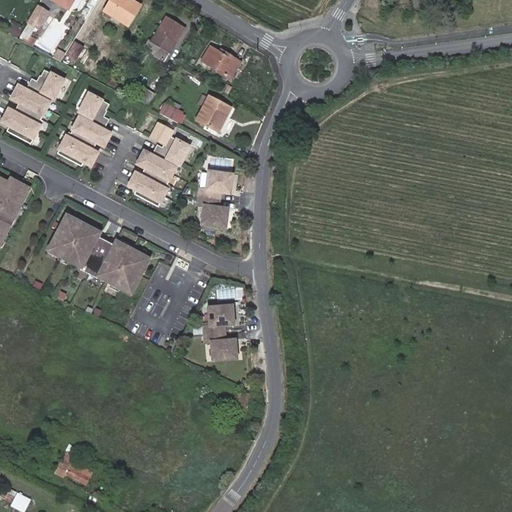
[(51,0),(69,10),(74,0),(51,0)]
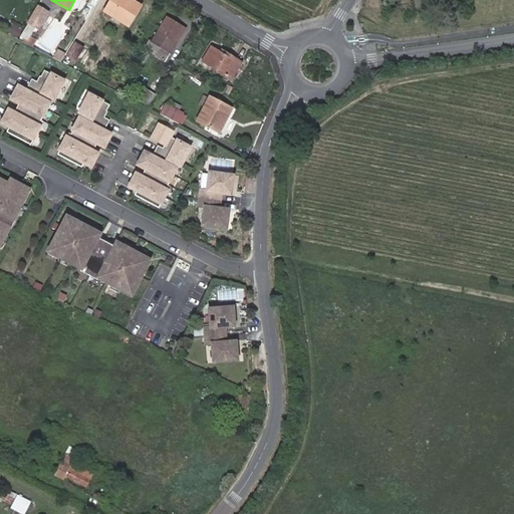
[(142,4),(135,0),(110,0),(105,9),(130,24),(142,4)]
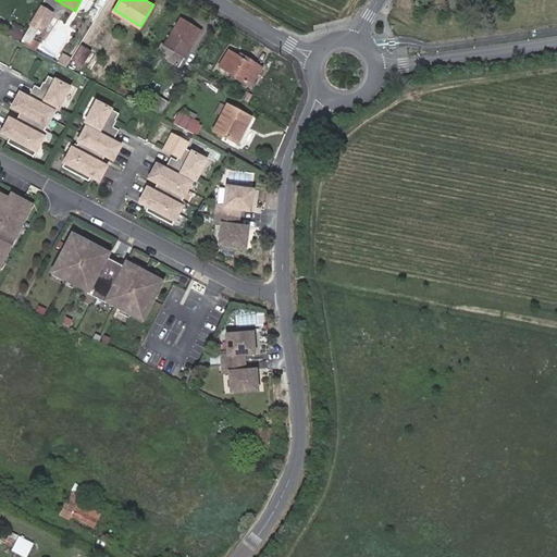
[(201,27),(181,14),(164,40),(174,47),(175,44),(187,51),(201,27)]
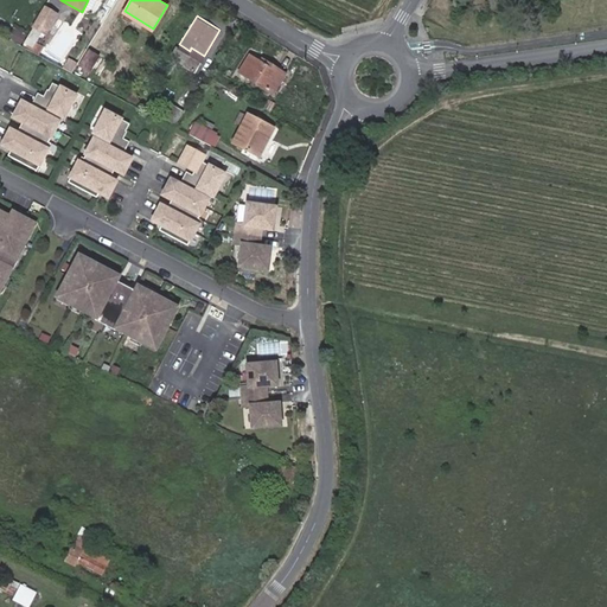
[(44,30),(34,24),(24,42),(33,48),(44,30)]
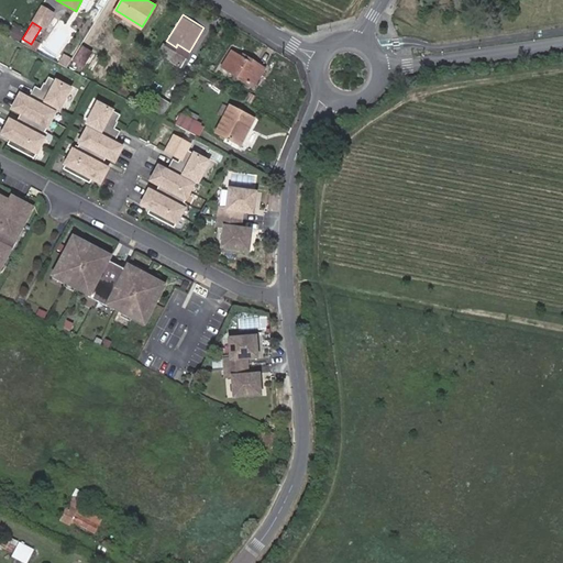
[(91,55),(81,48),(72,64),(81,70),(91,55)]
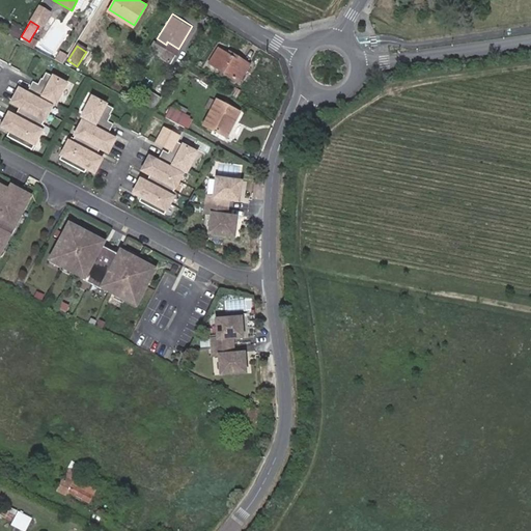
[(218,46),(208,61),(239,78),(249,59),(234,51),(232,54),(226,51),(218,46)]
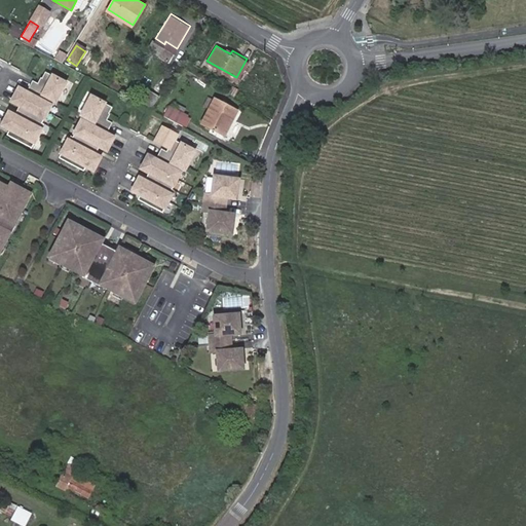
[(174,51),(167,47),(161,58),(167,62),(174,51)]
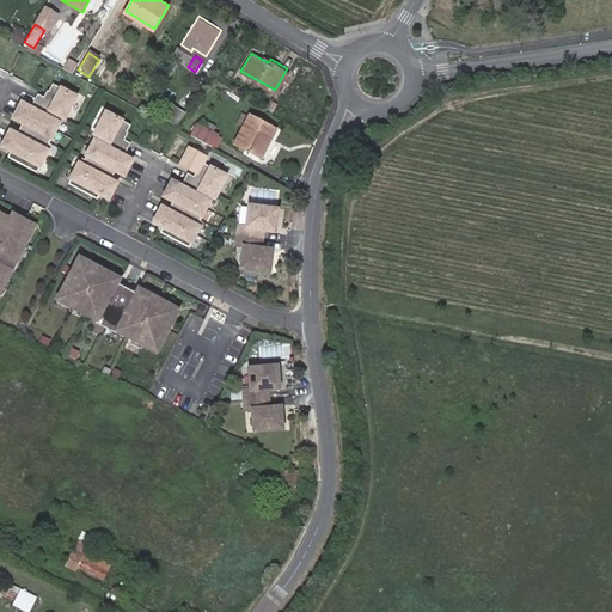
[(77,65),(67,60),(63,68),(72,72),(77,65)]
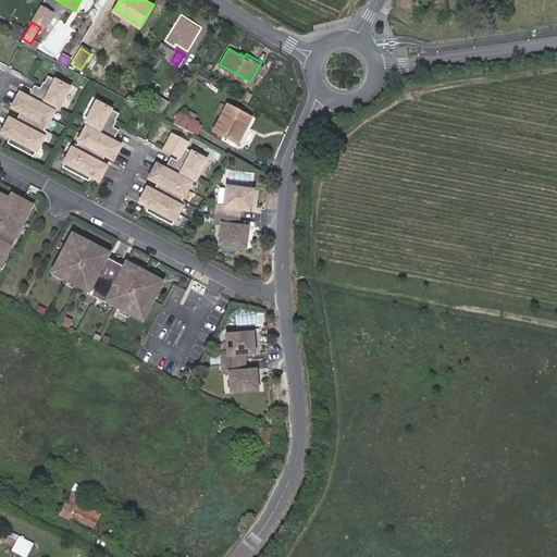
[(70,86),(48,74),(42,85),(45,86),(44,89),(34,84),(31,91),(33,93),(31,98),(20,91),(12,107),(22,112),(20,118),(22,119),(20,123),(10,118),(1,132),(12,137),(10,143),(34,155),(46,131),(44,130),(57,106),(59,107),(70,86)]
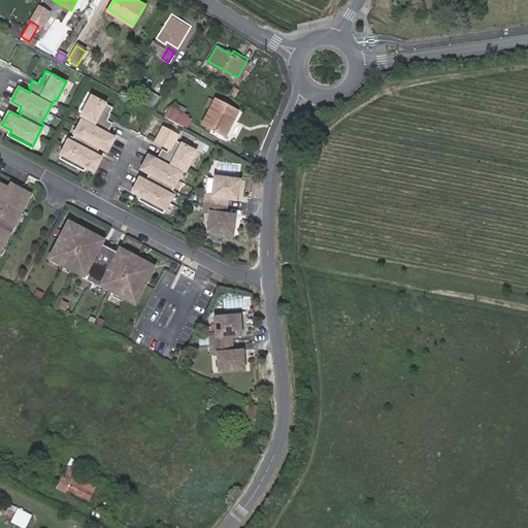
[(239,85),(234,83),(230,91),(234,93),(239,85)]
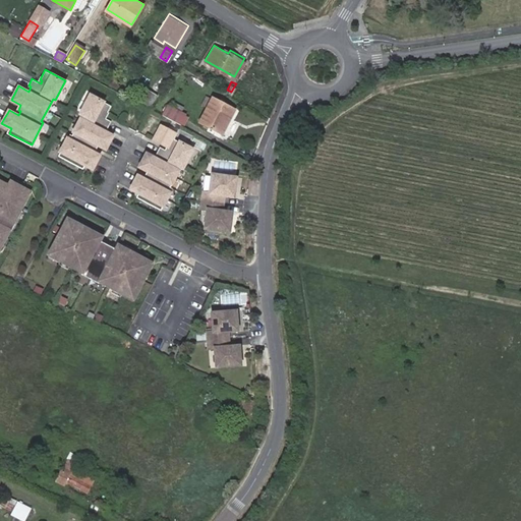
[(151,104),(157,94),(149,89),(147,92),(141,89),(136,97),(151,104)]
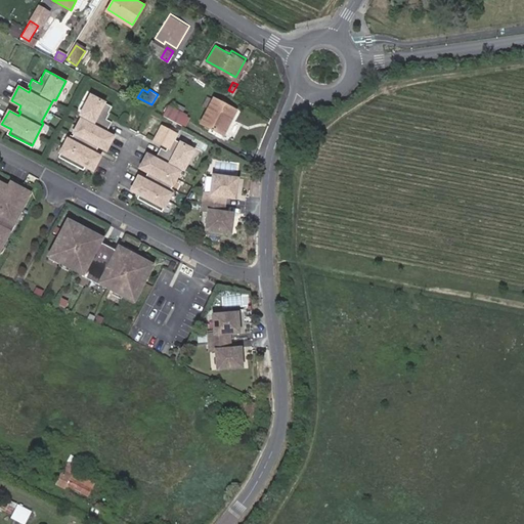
[(112,105),(91,94),(81,114),(83,115),(73,135),(70,134),(58,156),(81,168),(83,164),(93,169),(100,156),(90,149),(92,146),(94,148),(96,143),(106,149),(114,135),(103,130),(105,127),(107,128),(112,121),(102,116),(103,114),(106,115),(112,105)]
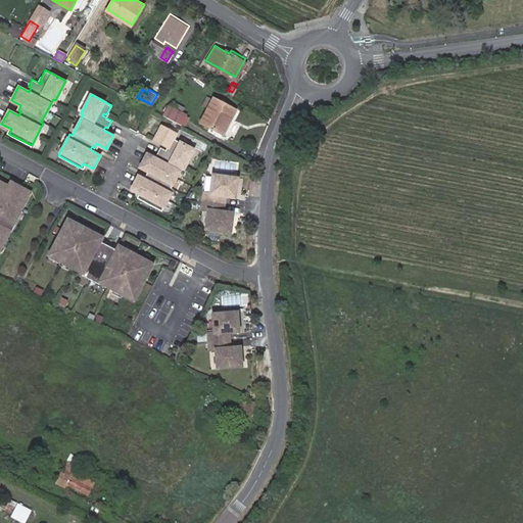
[(235,106),(214,94),(200,120),(222,131),(235,106)]
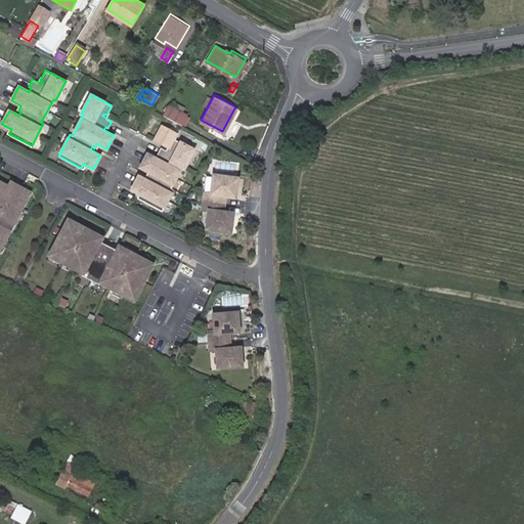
[(164,116),(179,124),(185,113),(170,104),(164,116)]
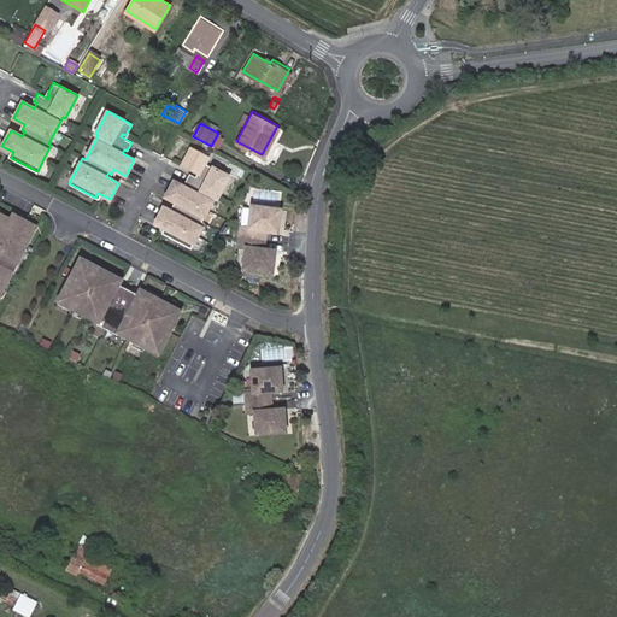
[(228,175),(204,163),(198,174),(201,175),(199,178),(189,172),(184,181),(187,182),(184,187),(174,181),(165,197),(176,203),(174,207),(176,209),(175,213),(163,206),(154,223),(166,229),(164,234),(191,247),(204,222),(201,221),(213,197),(216,198),(228,175)]
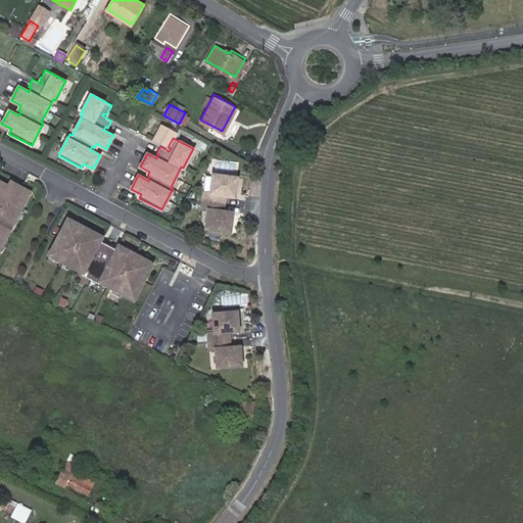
[(235,178),(212,175),(210,194),(204,193),(202,209),(208,210),(206,229),(229,232),(229,226),(232,226),(233,212),(223,211),(225,196),(235,197),(237,184),(234,183),(235,178)]
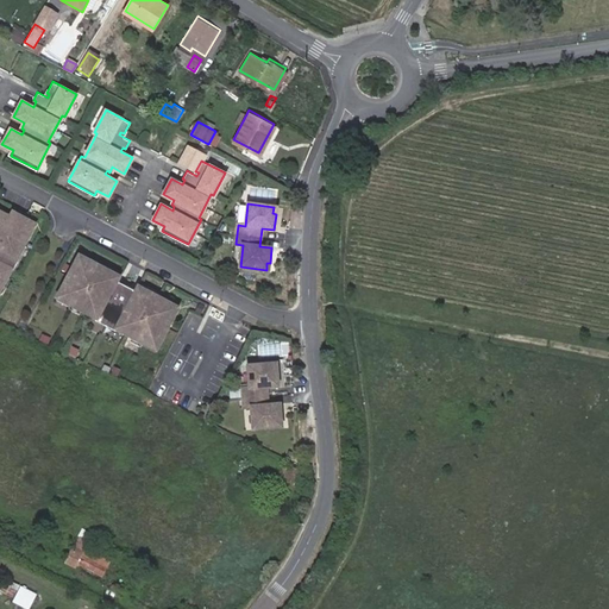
[(12,217),(0,209),(0,220),(7,224),(12,217)]
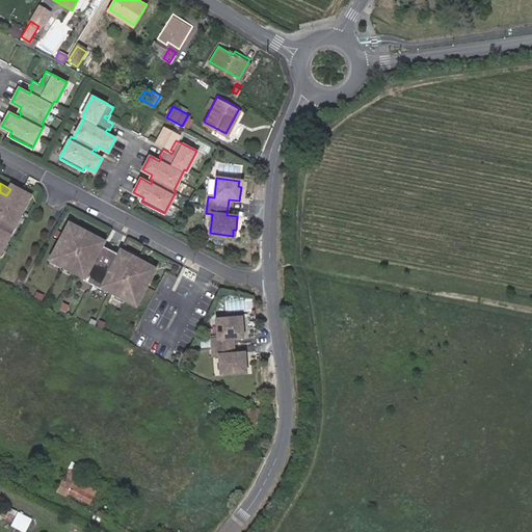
[(16,229),(32,195),(12,185),(10,189),(6,195),(0,192),(0,219),(0,220),(0,250),(5,241),(8,242),(11,235),(9,234),(12,227),(16,229)]
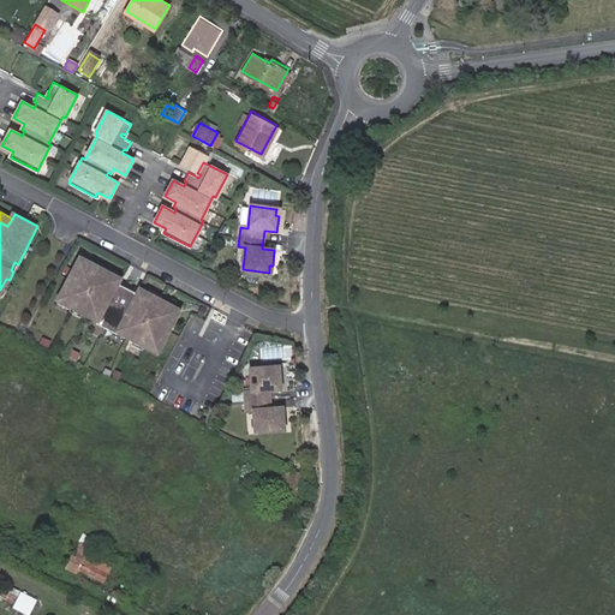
[(125,304),(127,300),(132,290),(119,284),(121,279),(94,263),(93,267),(79,260),(60,297),(73,304),(72,306),(100,321),(101,318),(119,328),(118,330),(145,345),(147,342),(160,350),(180,312),(167,305),(168,303),(141,288),(130,308),(125,304)]
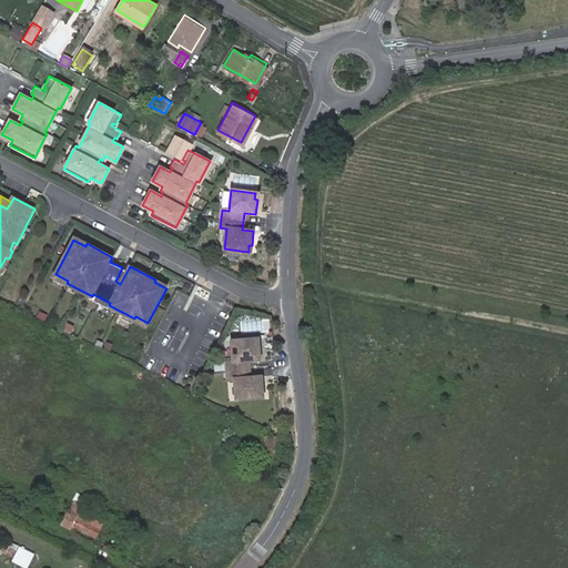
[(255,340),(232,342),(233,362),(226,363),(227,381),(235,379),(236,401),(261,398),(260,392),(263,392),(262,377),(251,378),(249,361),(261,361),(259,345),(256,345),(255,340)]
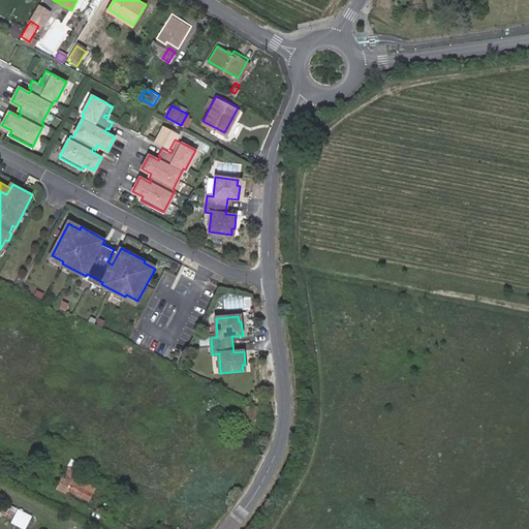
[(220,395),(212,417),(215,417),(223,396),(220,395)]
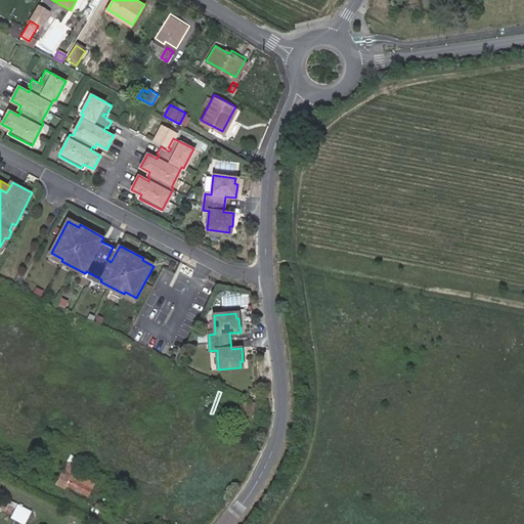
[(248,428),(258,406),(250,403),(244,415),(238,412),(234,422),(248,428)]
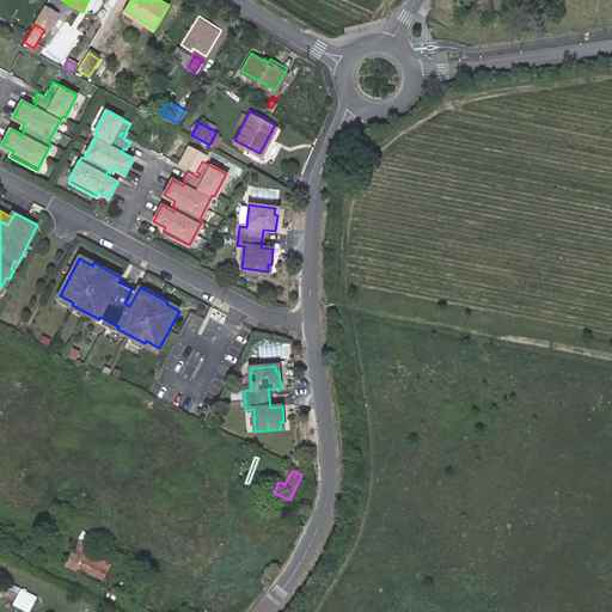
[(84,537),(68,570),(75,574),(78,568),(103,580),(109,568),(84,556),(91,540),(84,537)]
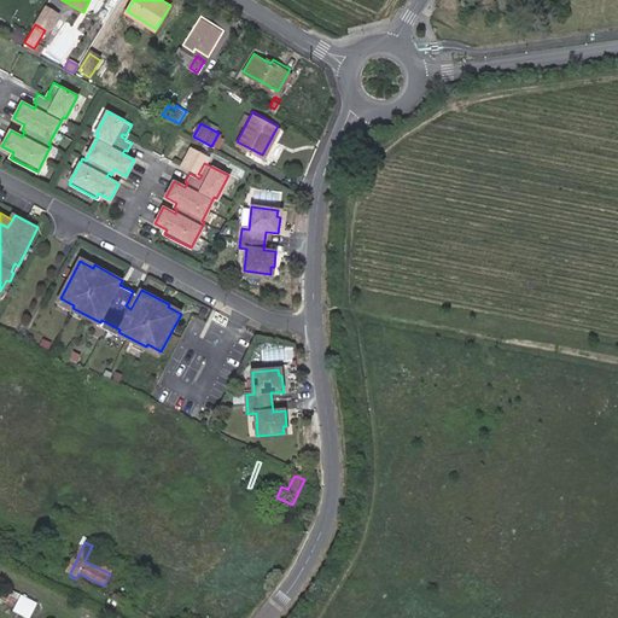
[(5,587),(0,594),(0,601),(13,608),(21,595),(5,587)]
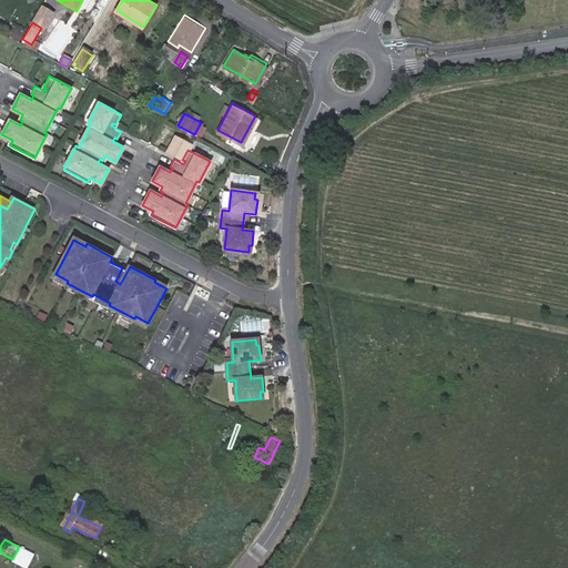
[(26,567),(33,555),(20,547),(12,560),(26,567)]
